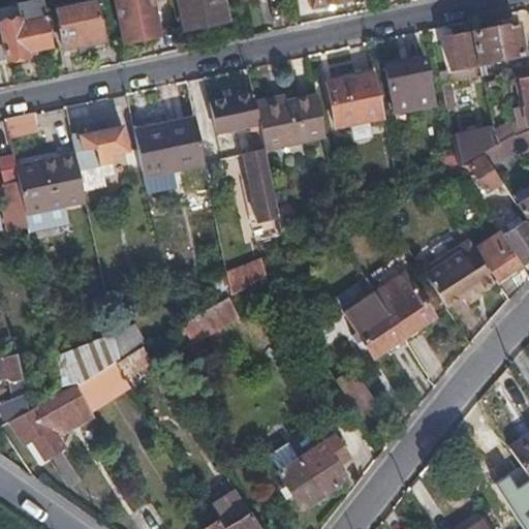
[(0,55),(5,55),(7,59),(29,55),(28,50),(51,45),(48,33),(40,0),(19,0),(14,1),(14,5),(18,18),(0,20),(0,55)]
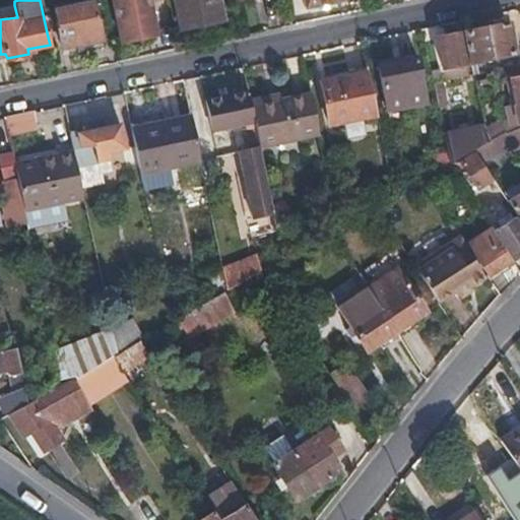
[(83,48),(102,45),(91,0),(80,0),(52,6),(61,47),(83,43),(83,48)]
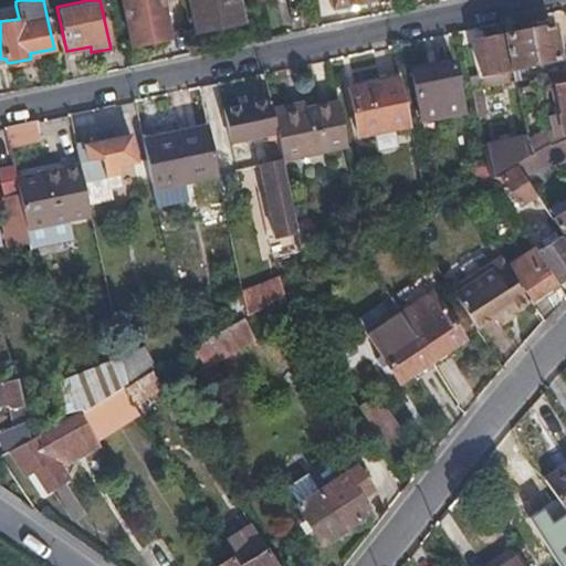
[(122,0),(132,46),(169,39),(163,6),(160,0),(122,0)]
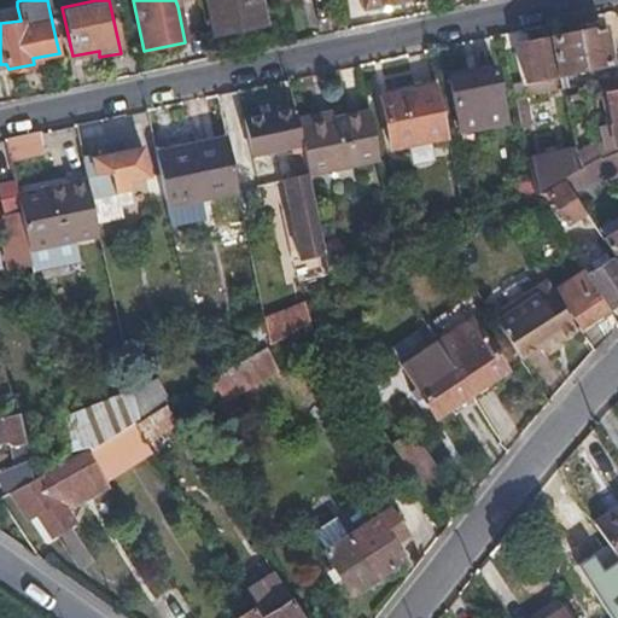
[(205,0),(214,36),(264,25),(258,0),(205,0)]
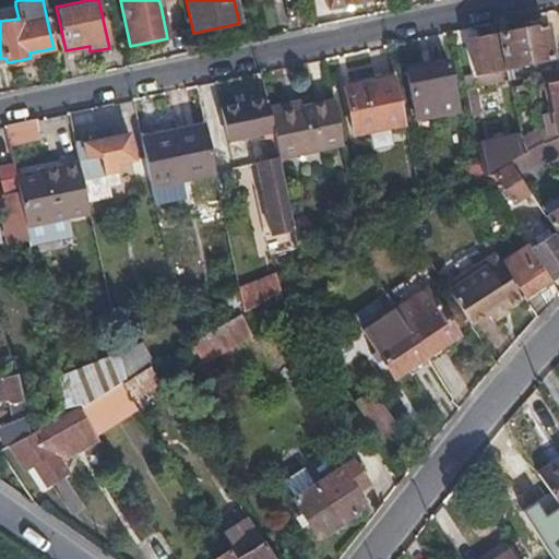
[(0,21),(19,19),(15,6),(0,8),(0,21)]
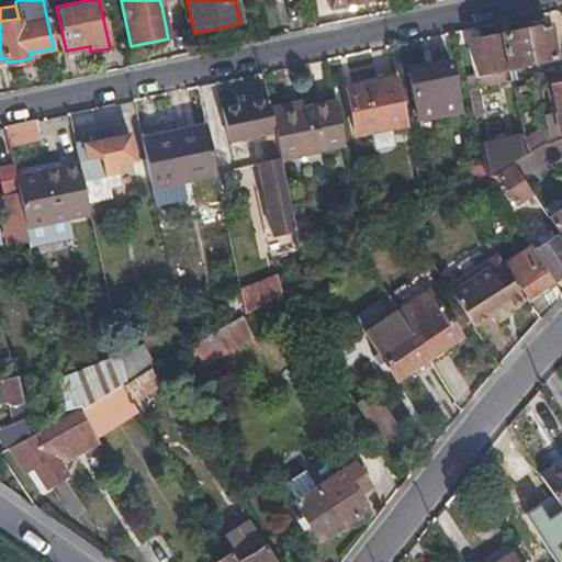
[(502,35),(507,69),(554,59),(547,25),(502,35)]
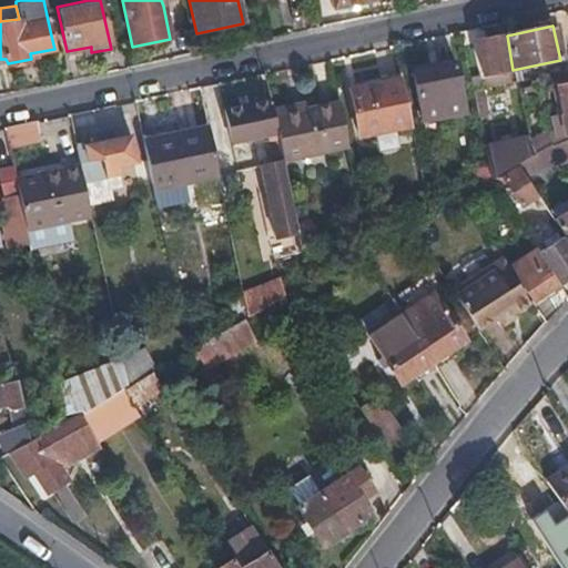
[(483,75),(513,70),(507,36),(476,41),(483,75)]
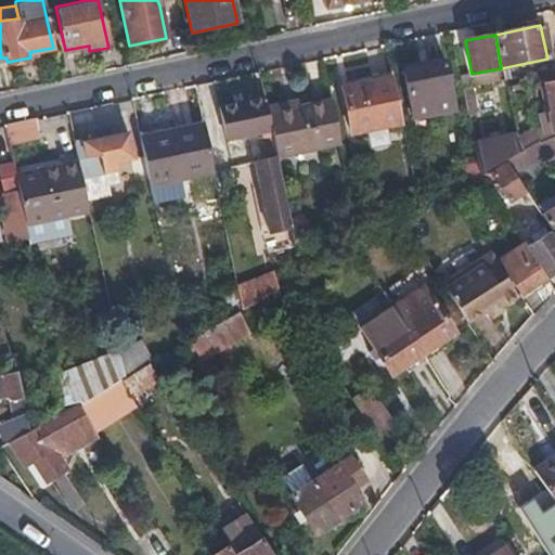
[(411,119),(451,111),(442,62),(401,69),(411,119)]
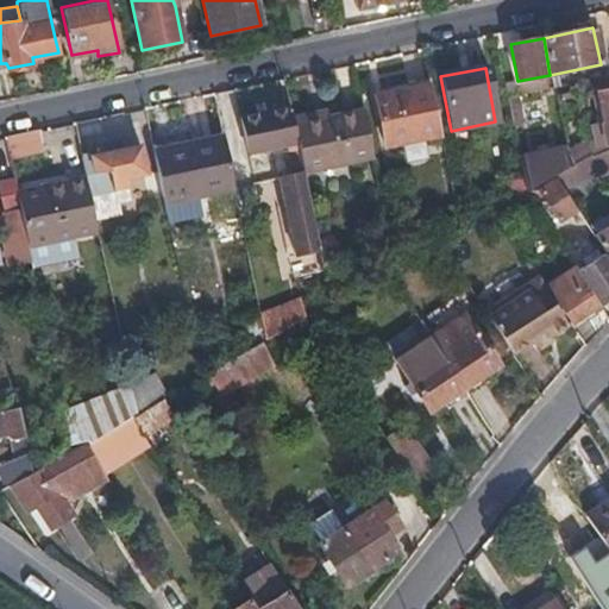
[(384,146),(440,135),(431,86),(375,98),(384,146)]
